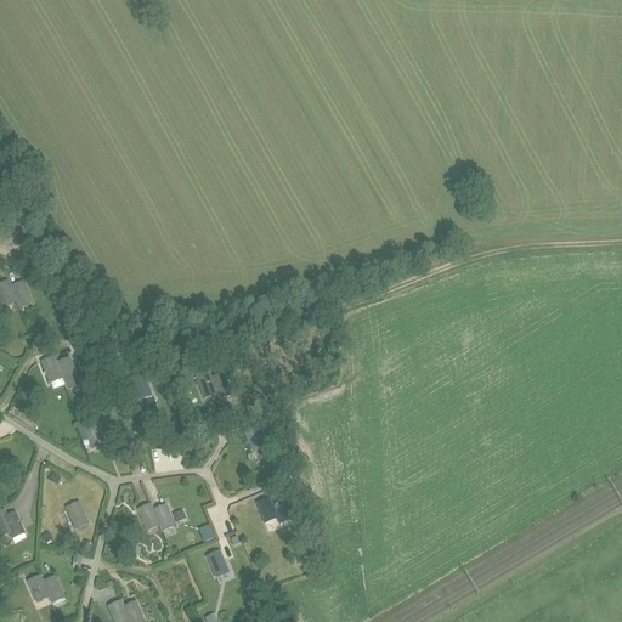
[(11,288),(11,287),(9,281),(0,284),(0,298),(3,306),(16,301),(11,288)]
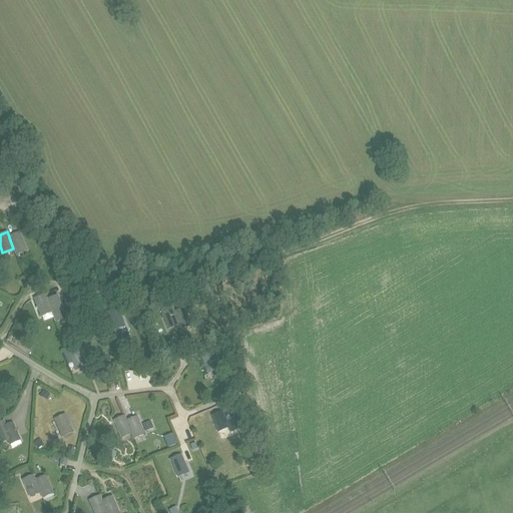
[(9,237),(13,248),(15,253),(26,248),(19,232),(9,236),(9,237)]
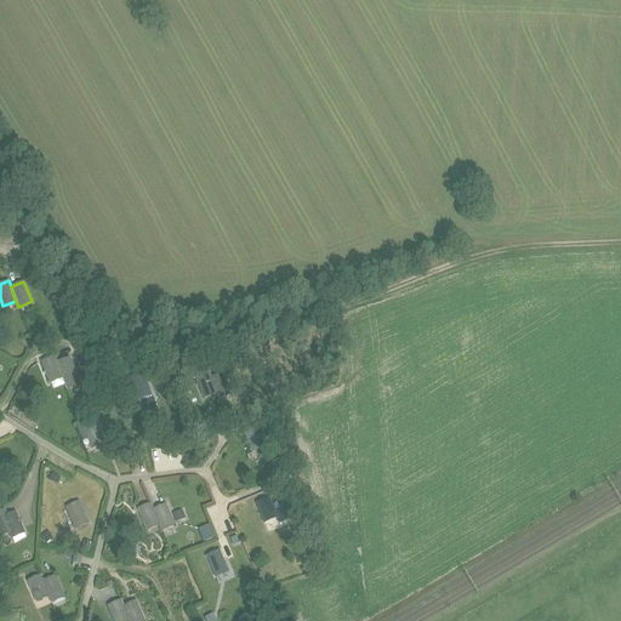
[(62,325),(70,318),(50,297),(43,305),(62,325)]
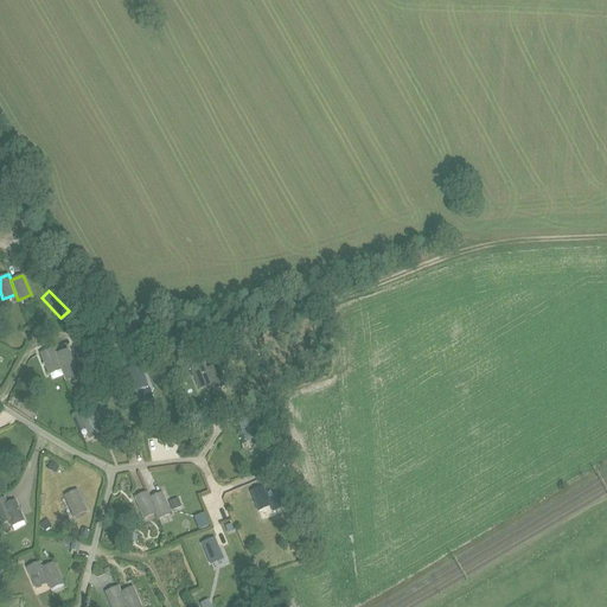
[(55,355),(56,355),(53,349),(40,353),(48,372),(59,368),(55,355)]
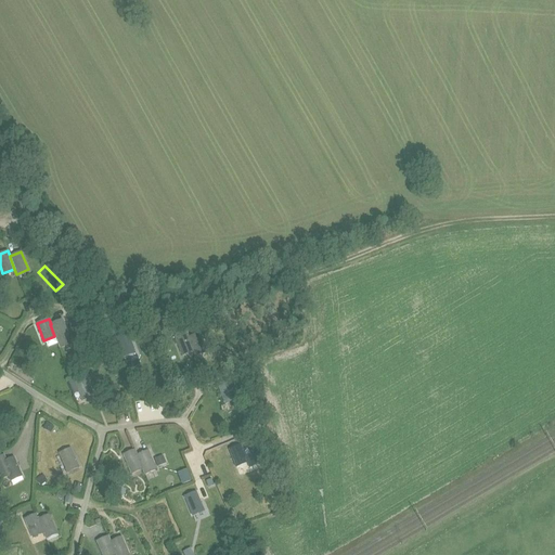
[(54,336),(56,341),(59,347),(71,343),(62,320),(51,324),(50,324),(54,336)]
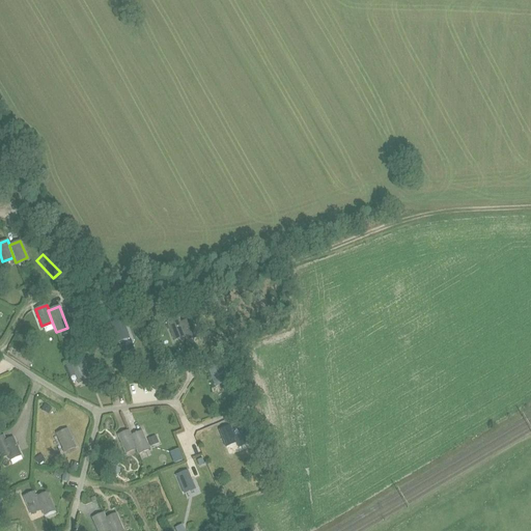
[(179,323),(180,323),(178,317),(167,322),(173,338),(184,334),(185,334),(179,323)]
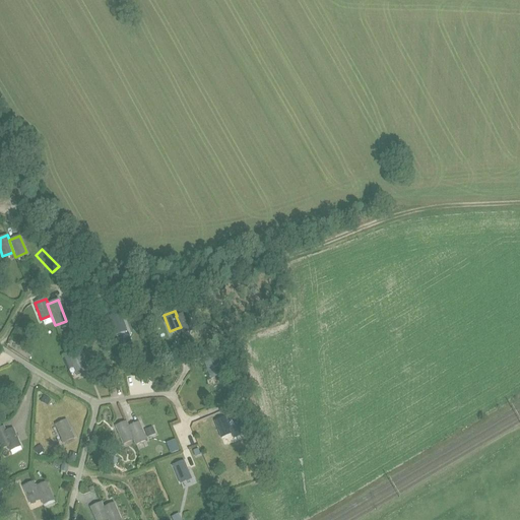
[(187,312),(177,316),(176,316),(181,327),(180,327),(182,333),(193,328),(187,312)]
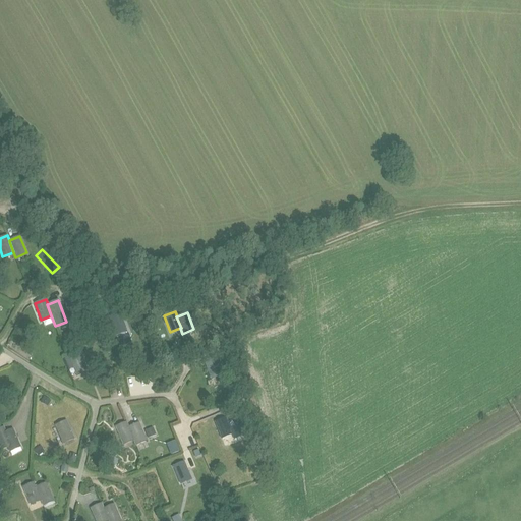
[(115,334),(125,330),(120,313),(109,317),(115,334)]
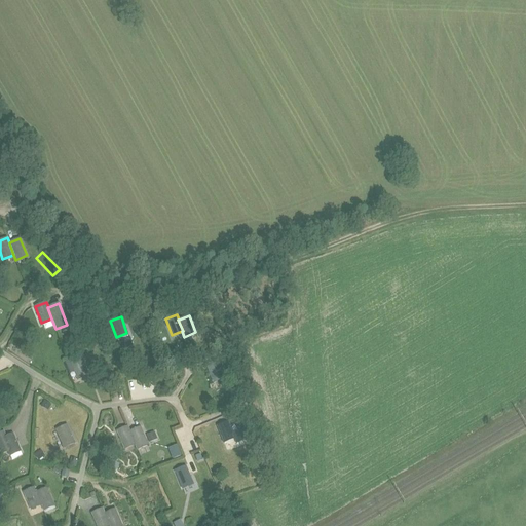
[(77,378),(88,374),(81,358),(70,362),(77,378)]
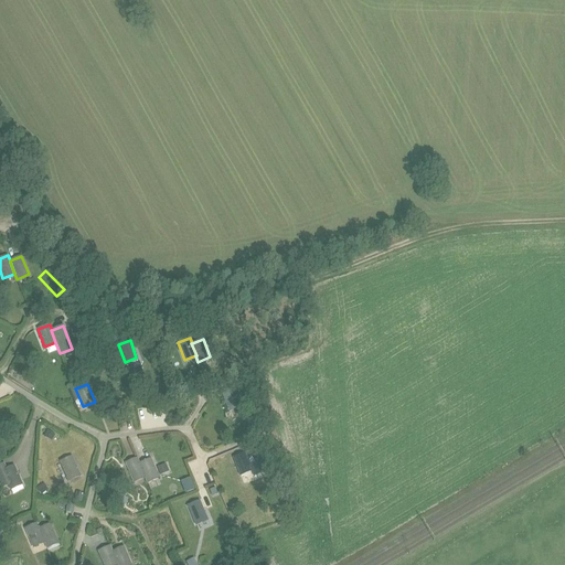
[(228,409),(240,405),(233,387),(222,392),(228,409)]
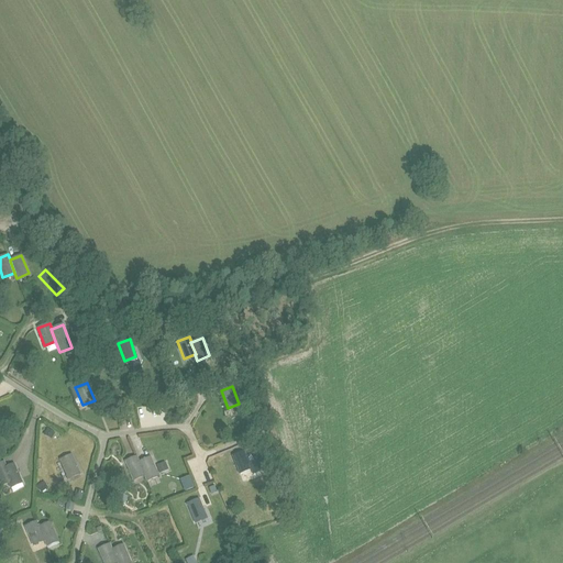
[(253,475),(265,470),(257,452),(246,457),(244,452),(232,456),(240,474),(251,470),(253,475)]
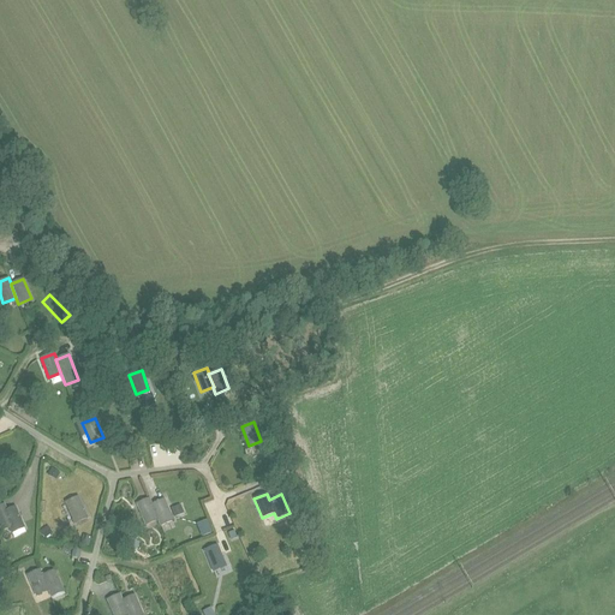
[(73,521),(87,515),(78,496),(65,502),(73,521)]
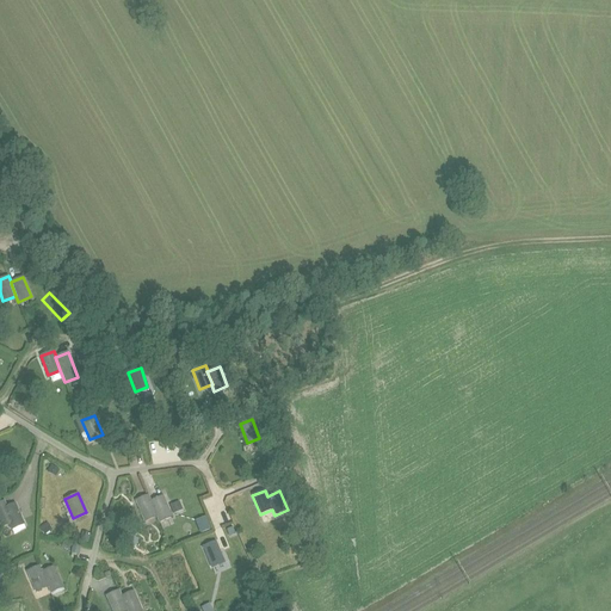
[(156,514),(150,501),(148,495),(135,501),(143,520),(155,514),(156,514)]
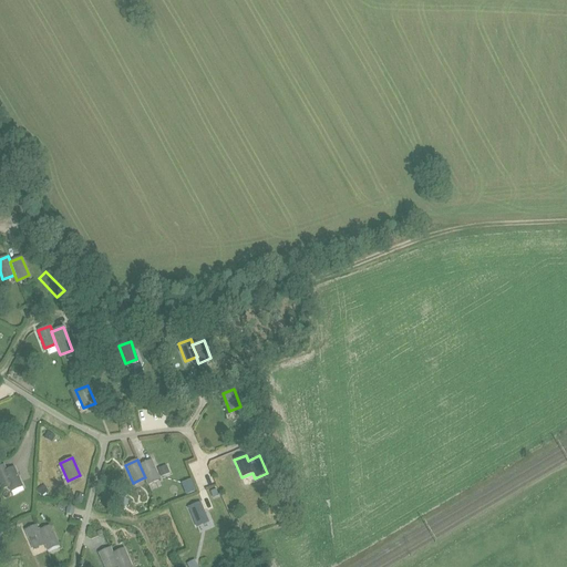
[(151,461),(140,465),(145,477),(144,477),(146,483),(158,478),(151,461)]
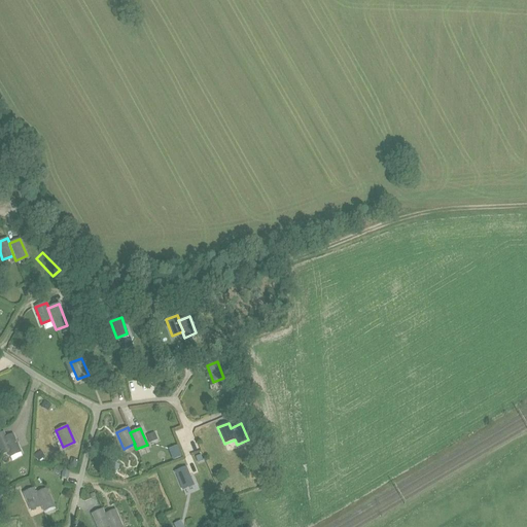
[(0,454),(7,451),(9,455),(20,451),(12,434),(5,437),(4,433),(0,434),(0,454)]
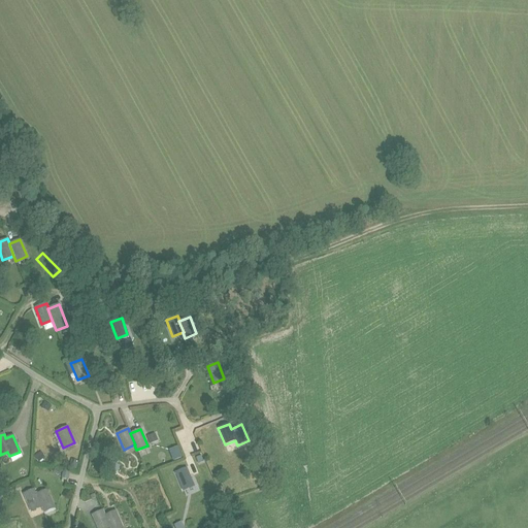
[(179,446),(171,450),(176,460),(185,456),(179,446)]
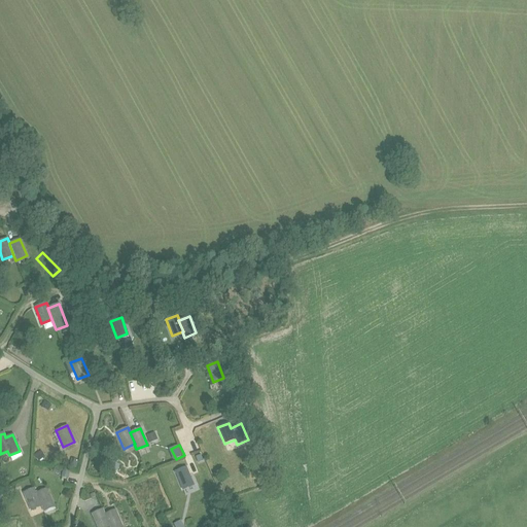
[(24,451),(12,456),(14,462),(26,457),(24,451)]
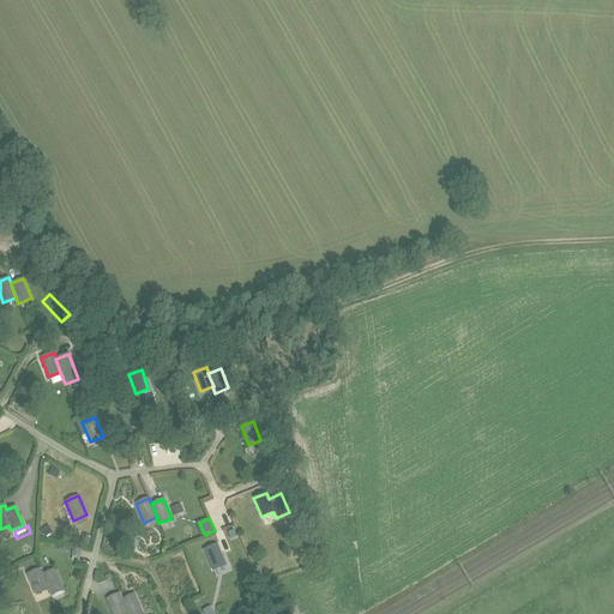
[(212,569),(224,564),(217,545),(204,551),(212,569)]
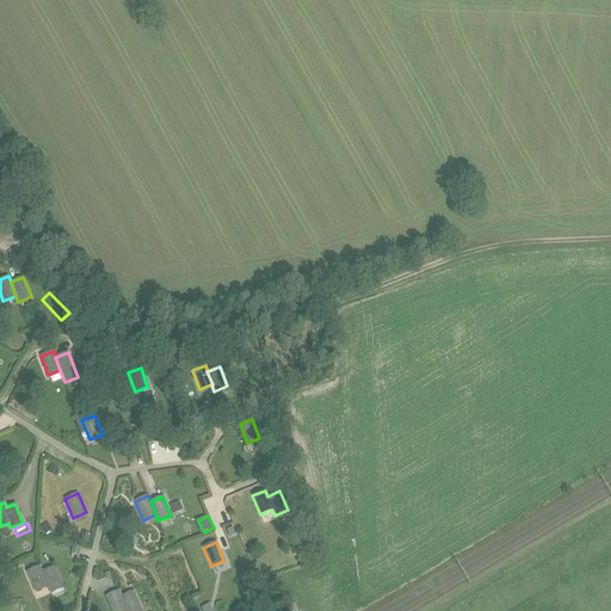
[(42,572),(39,566),(26,572),(35,591),(47,585),(42,572)]
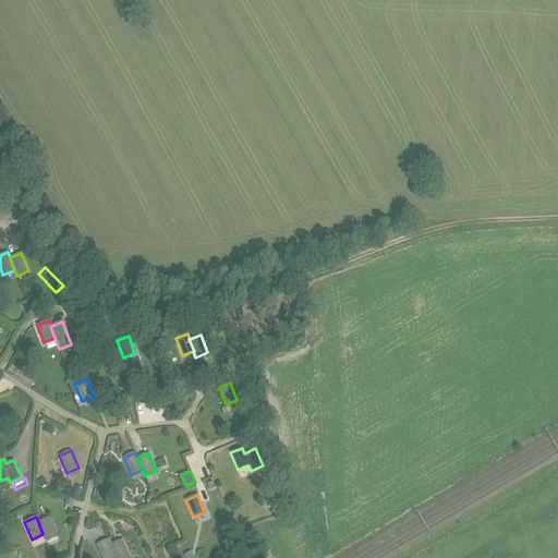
[(49,518),(38,522),(43,534),(45,540),(57,535),(49,518)]
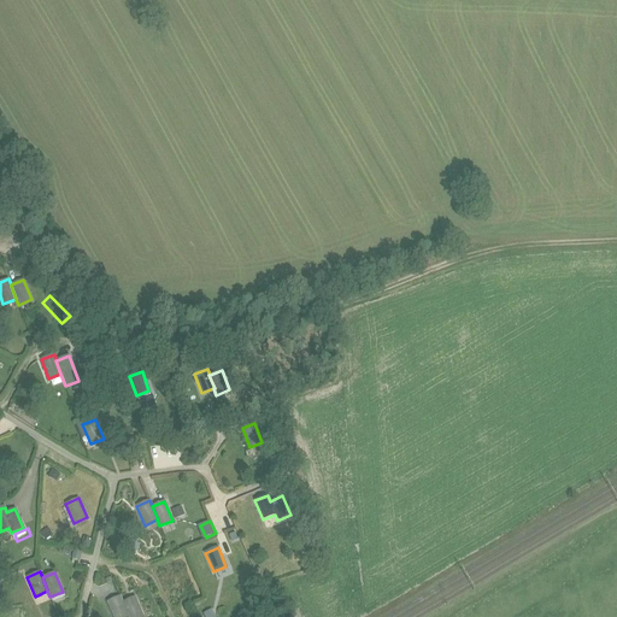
[(122,603),(123,603),(119,597),(107,601),(113,616),(123,616),(128,616),(122,603)]
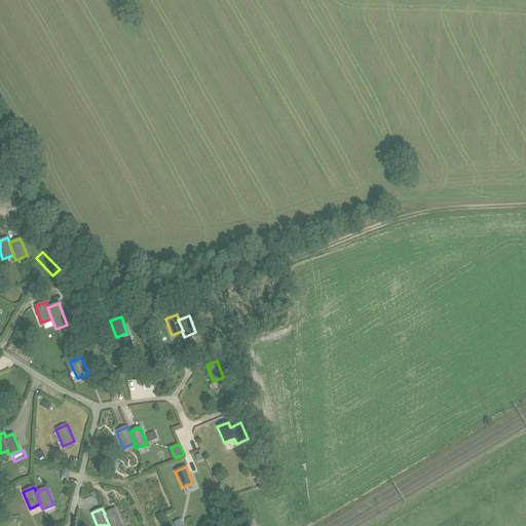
[(115,509),(105,514),(104,514),(109,525),(119,525),(122,525),(115,509)]
